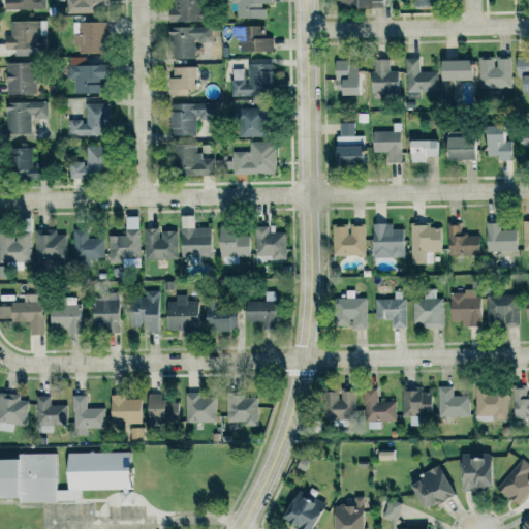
[(3,0),(3,9),(45,8),(44,0),(3,0)]
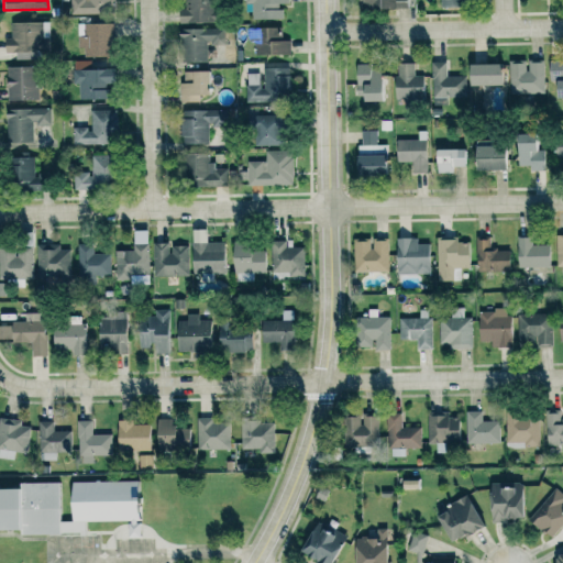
[(111,0),(69,0),(69,14),(112,13),(111,0)]
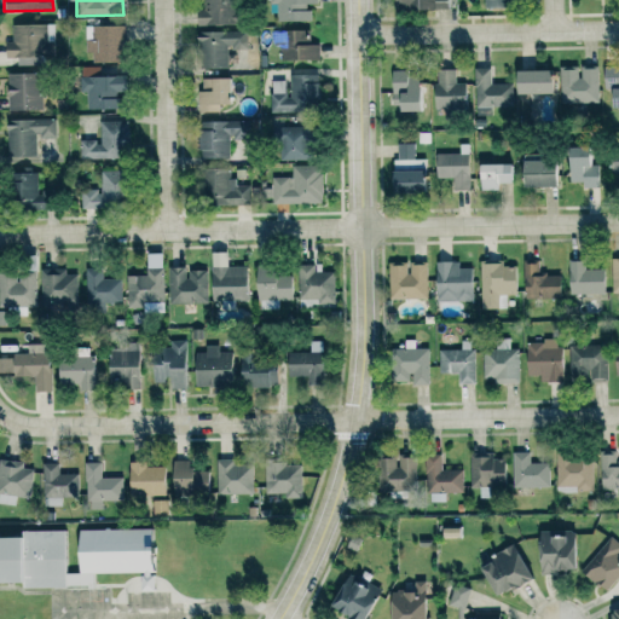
[(195,9),(195,24),(232,23),(231,0),(202,0),(203,9),(195,9)]
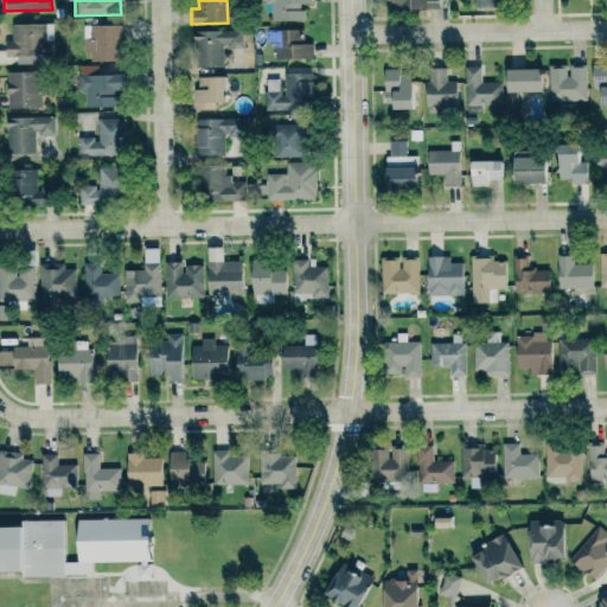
[(310,0),(263,0),(263,10),(270,10),(270,19),(302,20),(302,2),(311,2),(310,0)]
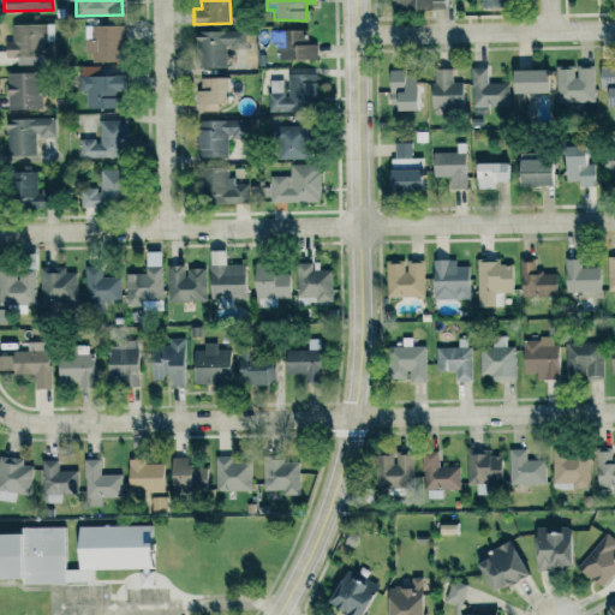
[(17,63),(54,61),(53,24),(11,24),(12,41),(4,41),(4,57),(17,57),(17,63)]
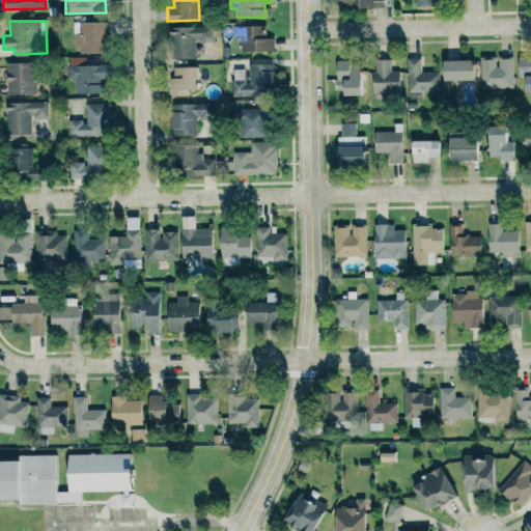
[(106,22),(73,22),(73,44),(79,44),(79,52),(105,53),(106,22)]
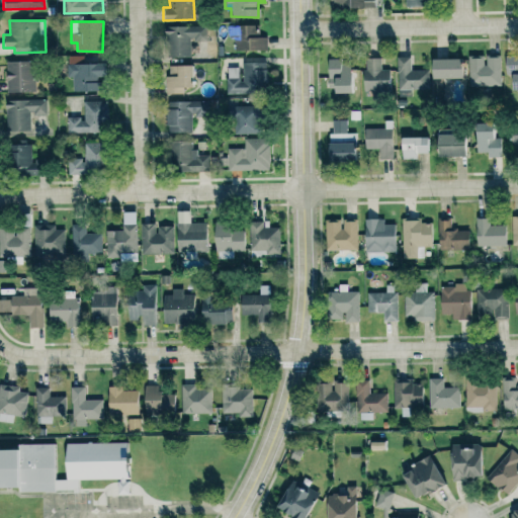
[(266,49),(266,36),(258,36),(258,24),(233,24),(234,50),(266,49)]
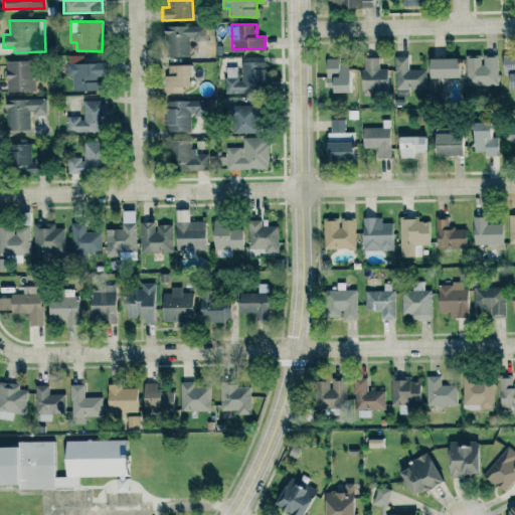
[(165,56),(191,55),(191,25),(164,26),(165,56)]
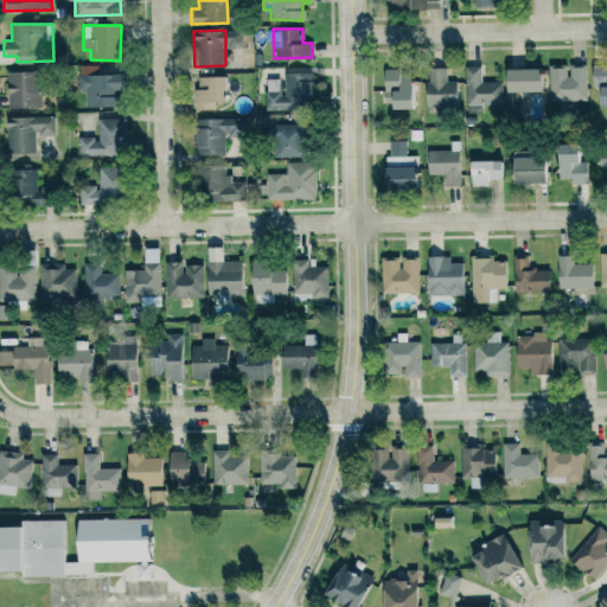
[(84,106),(112,106),(112,94),(122,94),(122,72),(97,74),(97,64),(80,64),(80,72),(77,72),(78,90),(84,90),(84,106)]
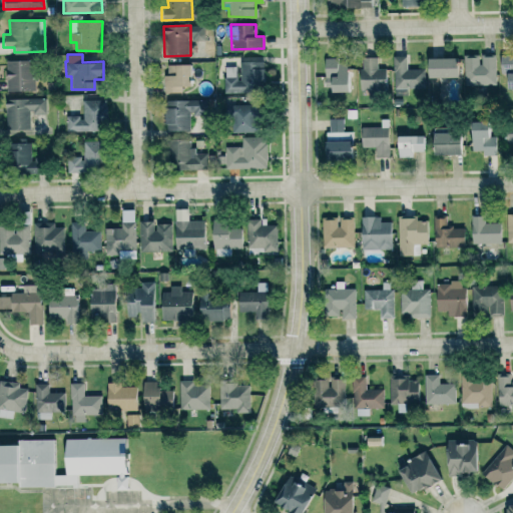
[(512,85),(512,58),(512,55),(499,54),(497,85),(512,85)]
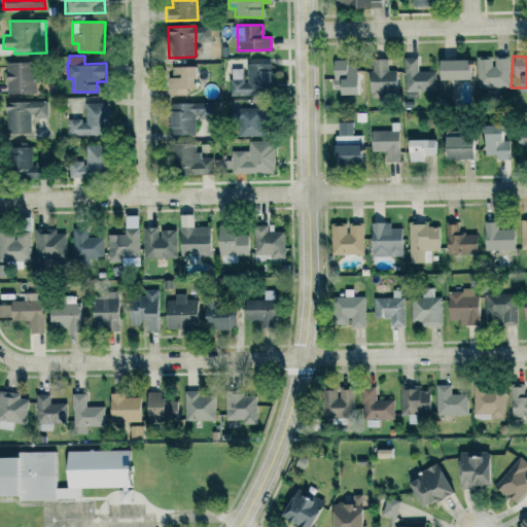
[(403,58),(405,96),(436,95),(435,70),(418,71),(417,57),(403,58)]
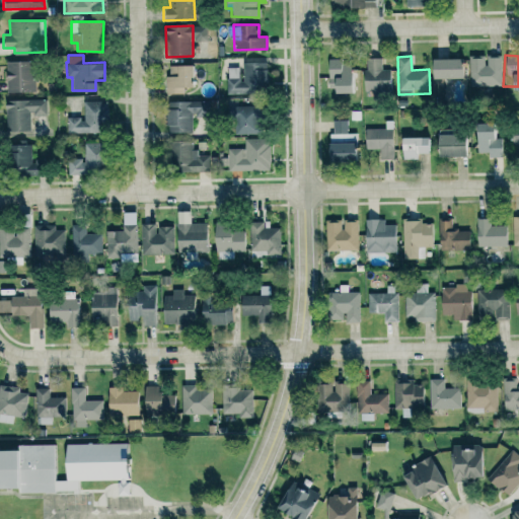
[(468,86),(500,85),(500,56),(484,56),(467,56),(468,86)]
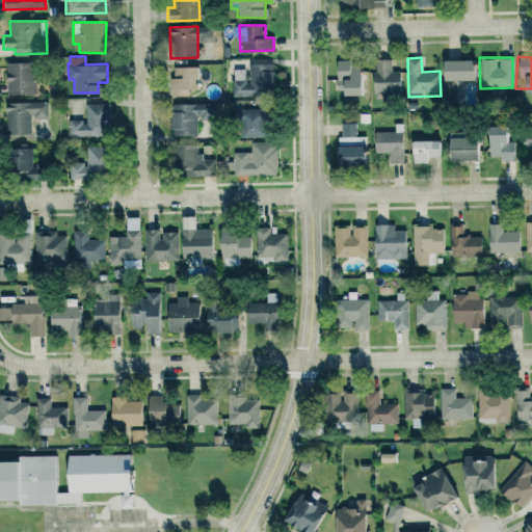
[(391,58),(373,59),(373,97),(400,97),(399,71),(391,71),(391,58)]
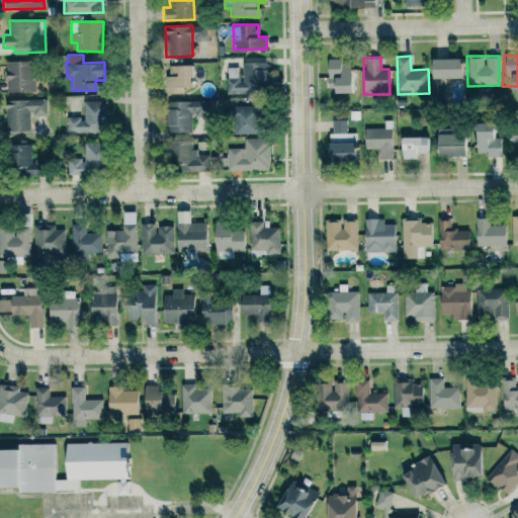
[(348,92),(349,59),(327,58),(326,79),(332,79),(331,92),(348,92)]
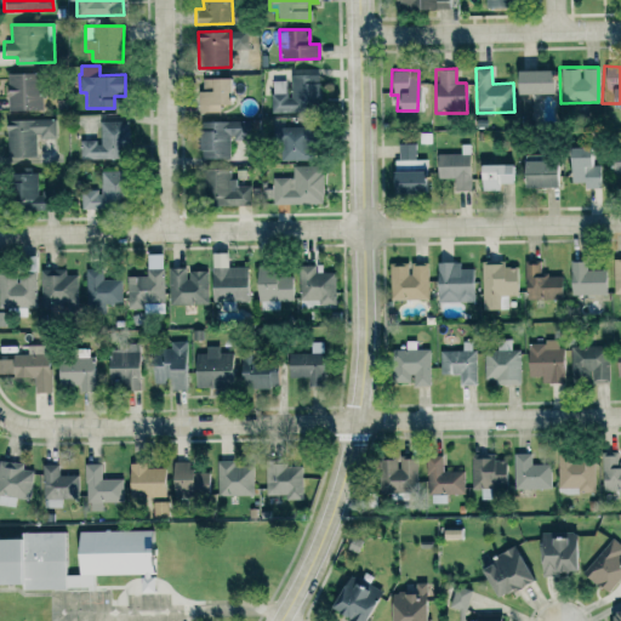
[(550,69),(516,69),(516,93),(550,92),(550,69)]
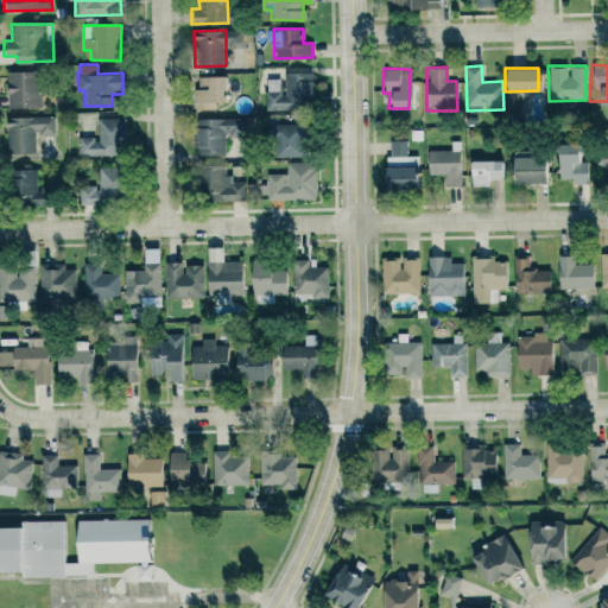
[(6,71),(7,107),(39,106),(38,70),(6,71)]
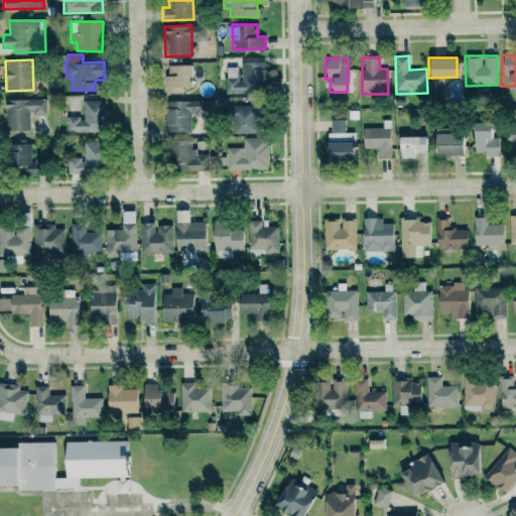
[(225,93),(262,93),(262,61),(239,61),(239,67),(225,67),(225,93)]
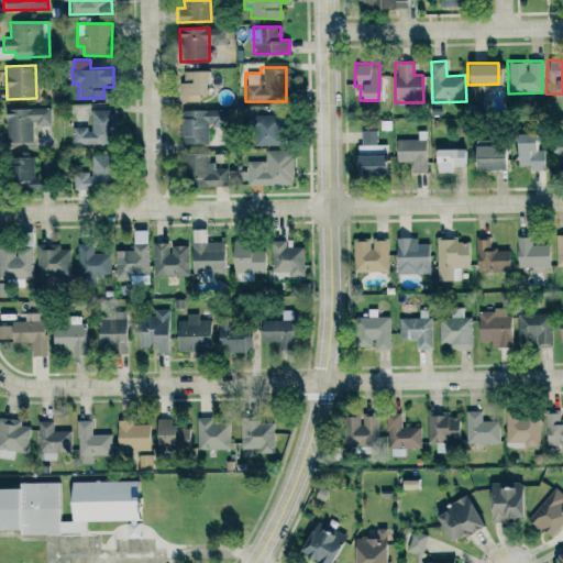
[(179,101),(198,101),(198,94),(208,94),(207,69),(189,70),(190,83),(179,83),(179,101)]
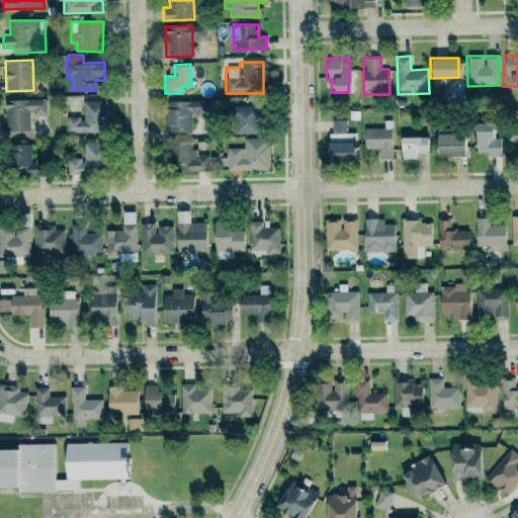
[(5,130),(30,130),(30,115),(47,114),(46,99),(5,99),(5,130)]
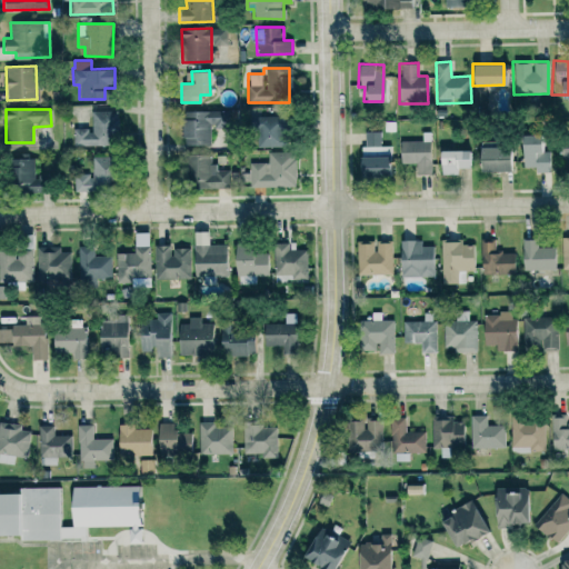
[(90,110),(91,129),(72,129),(73,146),(119,145),(118,110),(90,110)]
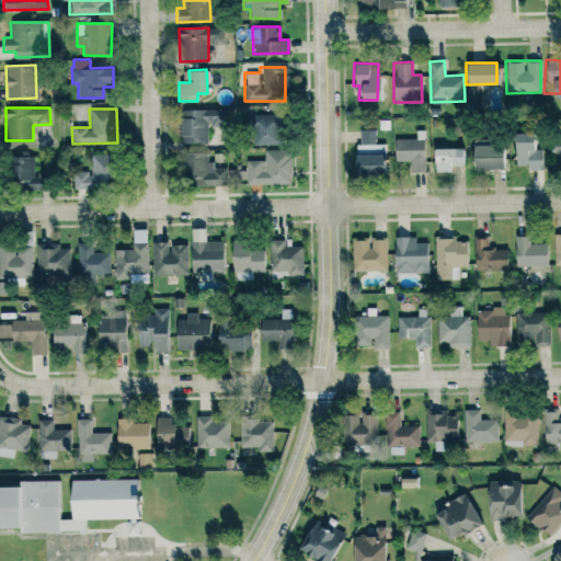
[(207,142),(207,122),(218,122),(218,109),(179,110),(180,142),(207,142)]
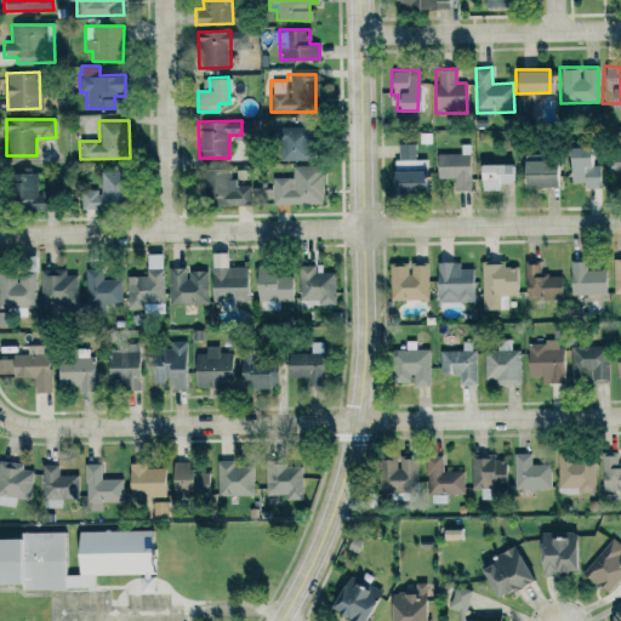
[(568,147),(569,183),(582,183),(582,188),(599,188),(598,165),(592,165),(592,147),(568,147)]
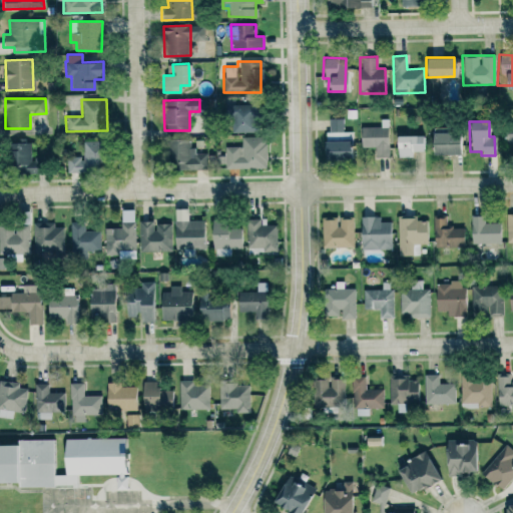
[(512,121),(505,121),(504,143),(512,143),(512,121)]
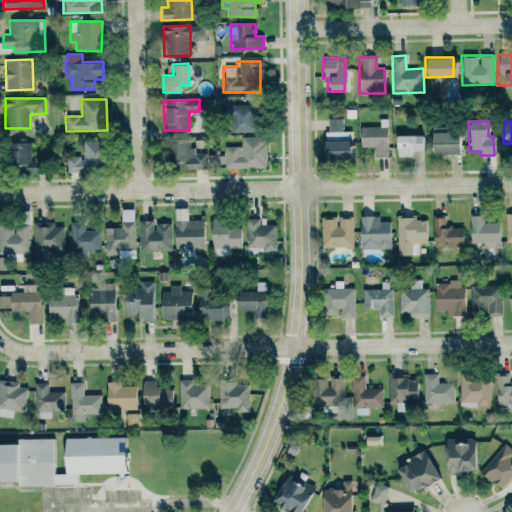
[(430,154),(457,154),(457,132),(430,132),(430,154)]
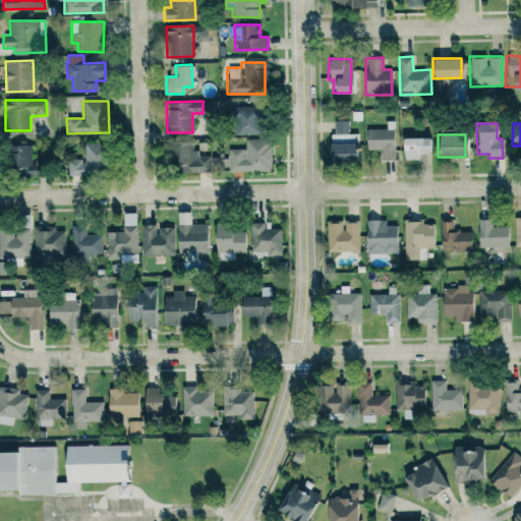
[(429,137),(402,137),(402,160),(419,160),(419,154),(429,153),(429,137)]
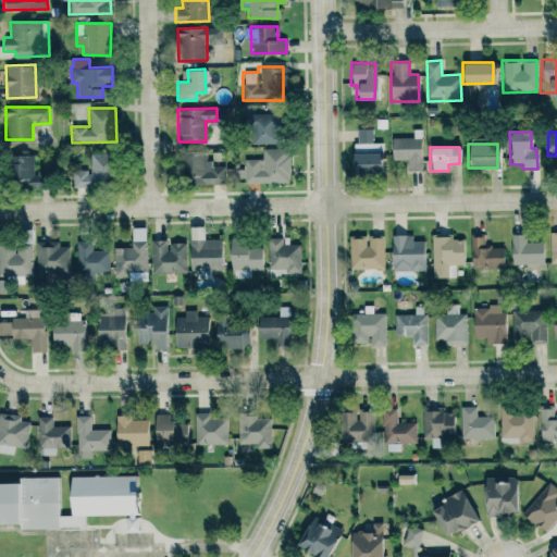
[(245,183),(289,183),(289,148),(263,149),(263,159),(245,160),(245,183)]
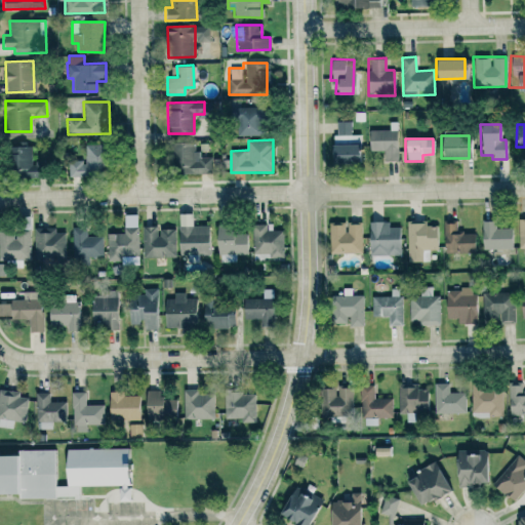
[(212,154),(194,155),(194,142),(171,143),(172,173),(212,172),(212,154)]
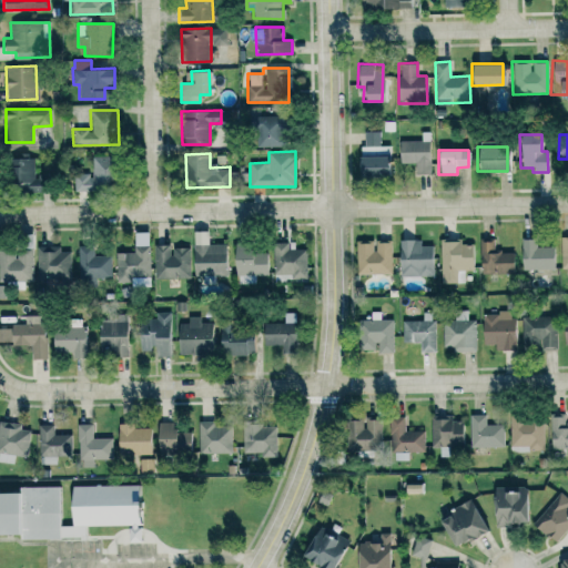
[(73,189),(111,190),(112,156),(92,156),(91,173),(73,173),(73,189)]
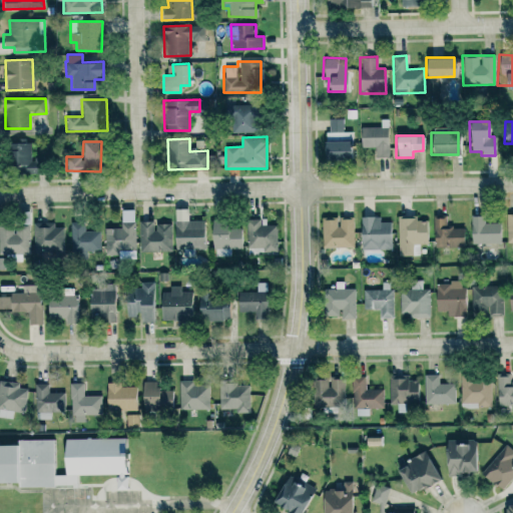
[(348,141),(323,141),(323,160),(349,159),(348,141)]
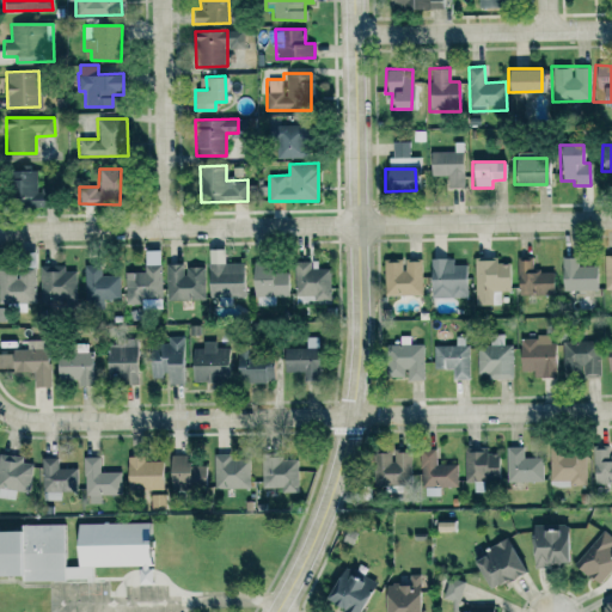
[(41,170),(8,171),(10,204),(42,203),(41,170)]
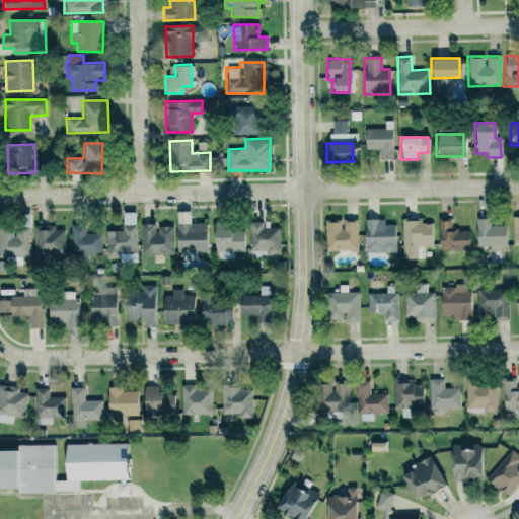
[(176,211),(177,251),(206,250),(206,222),(191,223),(191,211),(176,211)]
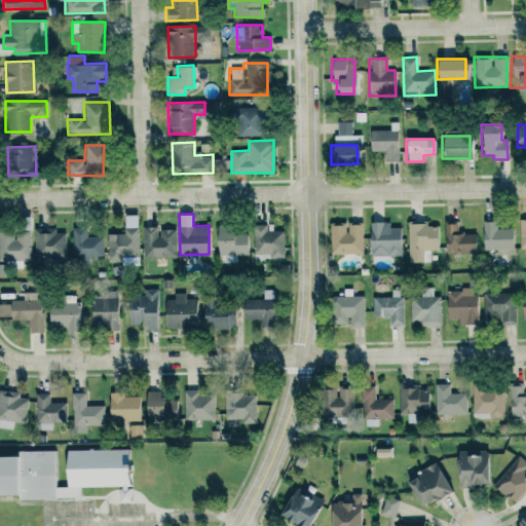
[(123,256),(140,256),(139,215),(124,215),(125,233),(108,233),(109,262),(123,261),(123,256)]
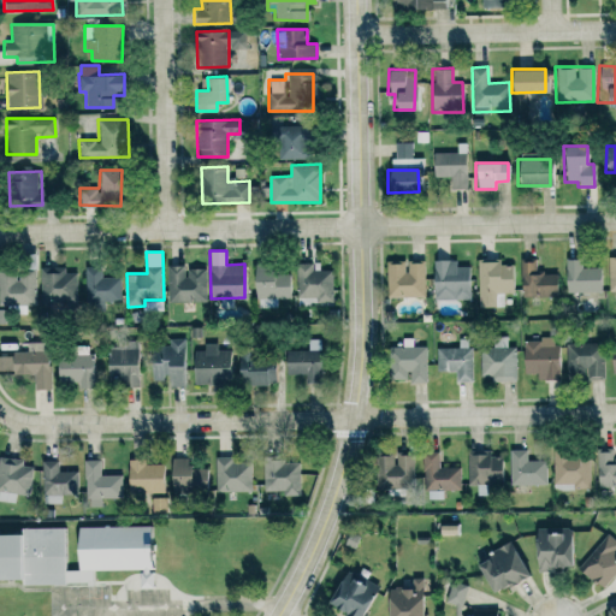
[(433,298),(468,300),(469,266),(450,266),(450,260),(433,259),(433,298)]
